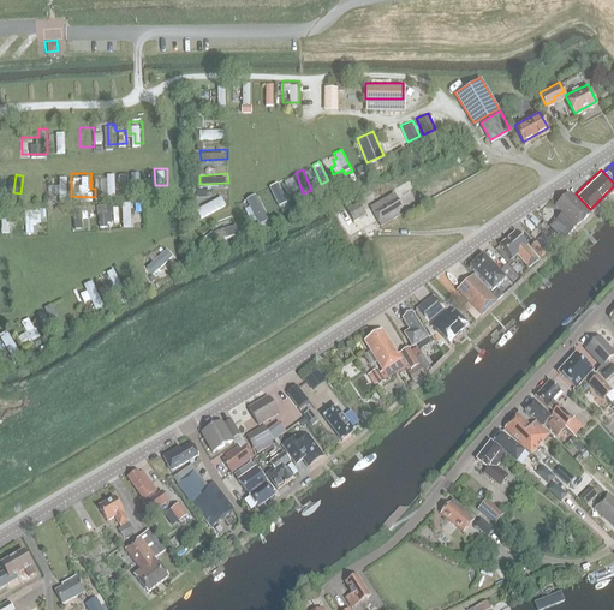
[(281,178),(272,183),(281,202),(290,198),(281,178)]
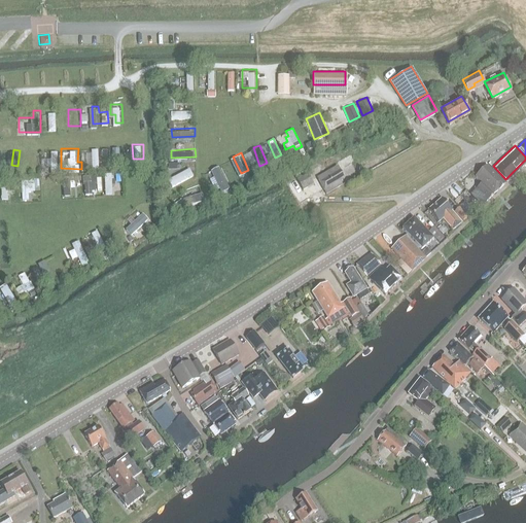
[(223,189),(233,185),(222,163),(213,167),(223,189)]
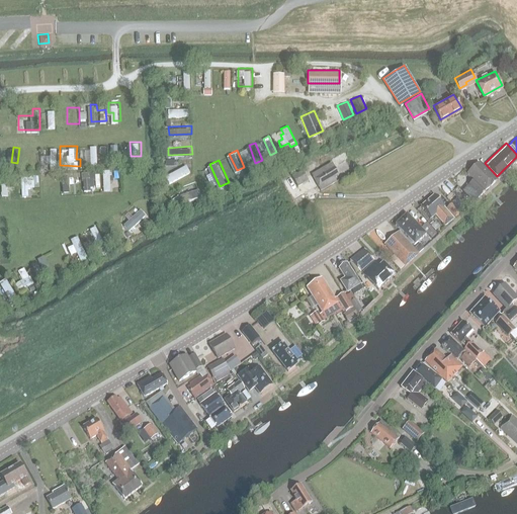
[(489,184),(496,178),(478,160),(466,170),(474,177),(467,182),(479,193),(485,188),(489,183),(489,184)]
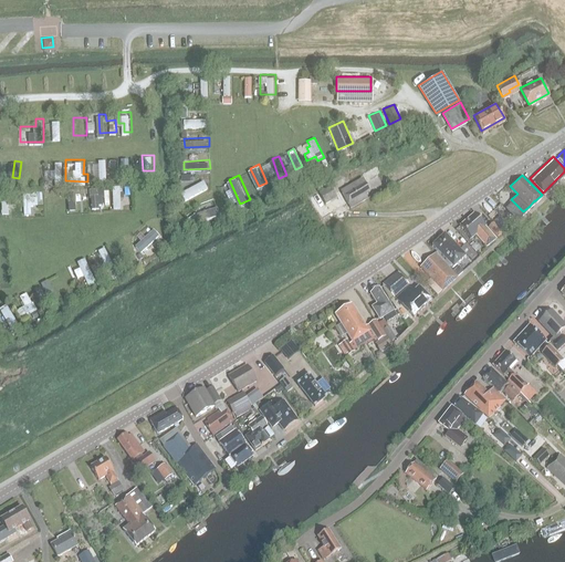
[(369,188),(362,176),(339,188),(349,205),(367,195),(365,191),(369,188)]
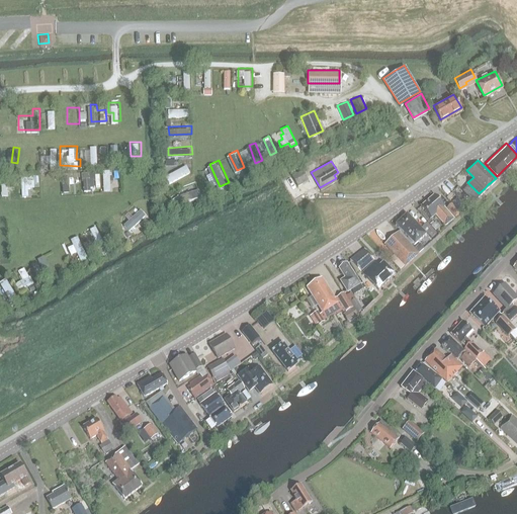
[(170,180),(192,170),(189,163),(167,173),(170,180)]
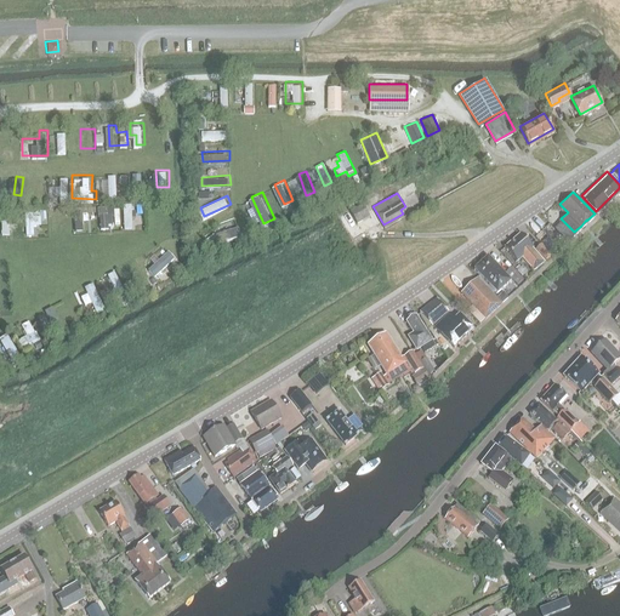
[(369,214),(362,201),(350,209),(357,221),(369,214)]
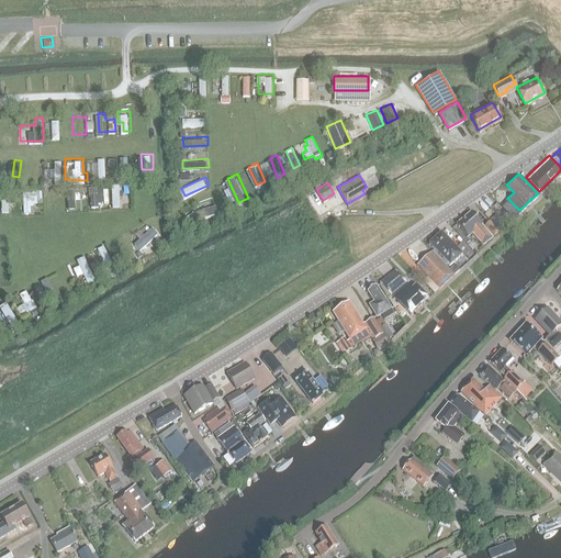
[(92,204),(100,204),(100,199),(111,199),(110,185),(91,185),(92,204)]
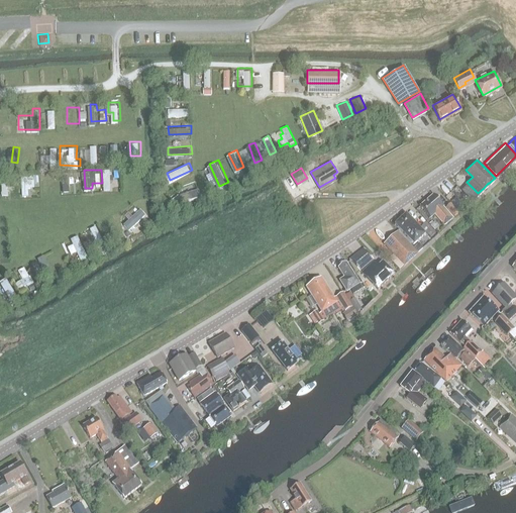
[(4,175),(3,193),(12,193),(12,175),(4,175)]
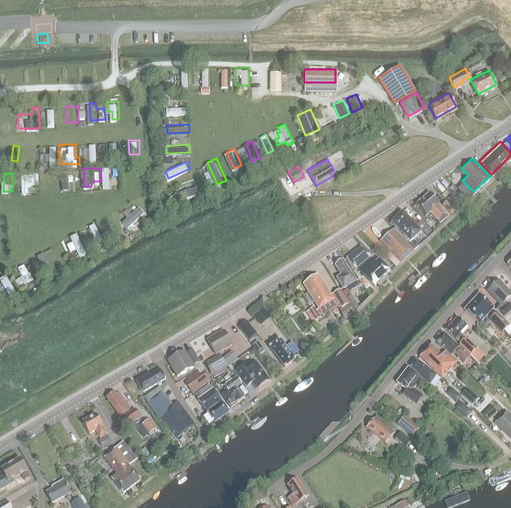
[(31,190),(32,173),(23,173),(23,190),(31,190)]
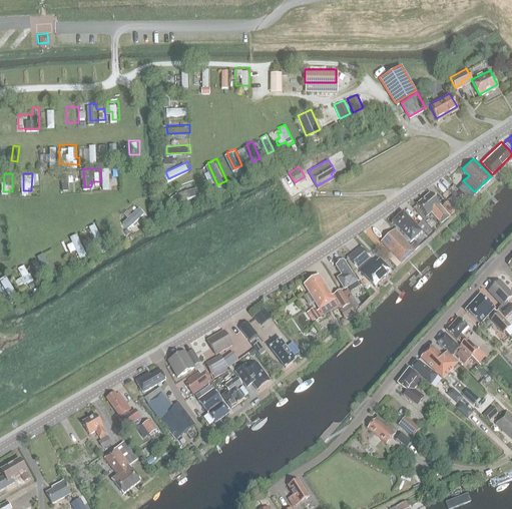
[(457,186),(467,197),(474,191),(463,180),(457,186)]
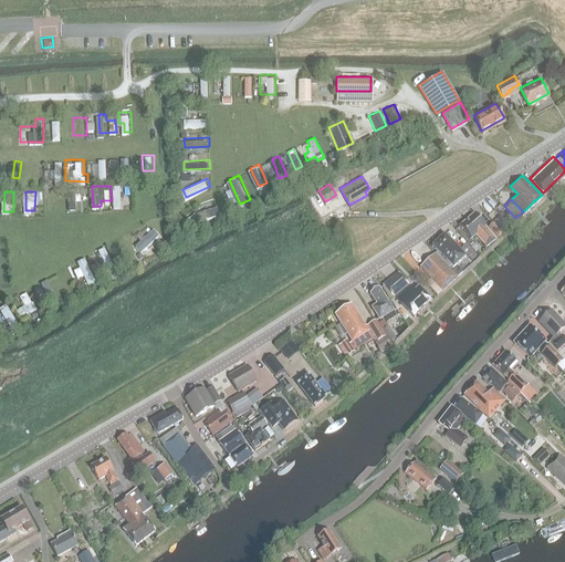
[(217,205),(199,211),(202,219),(220,212),(217,205)]
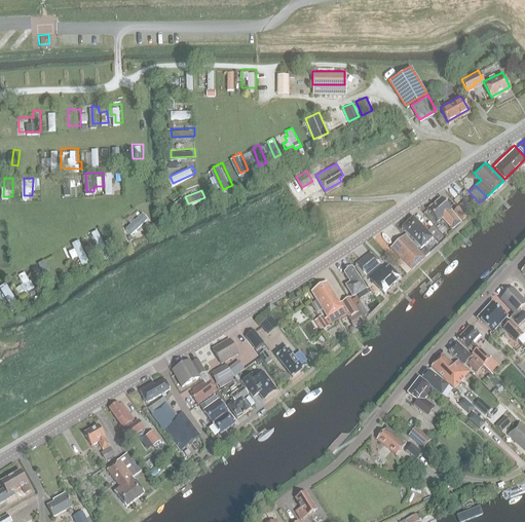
[(451,207),(441,195),(426,207),(437,219),(441,215),(451,226),(459,219),(450,208),(451,207)]
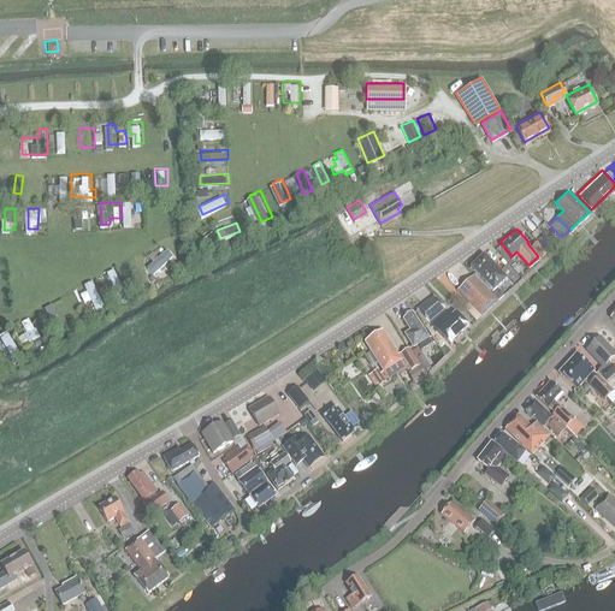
[(195,236),(203,247),(210,243),(201,231),(195,236)]
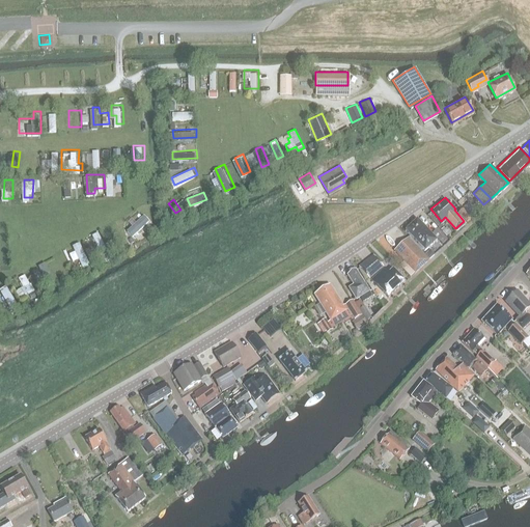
[(466,210),(472,204),(468,200),(463,204),(466,210)]
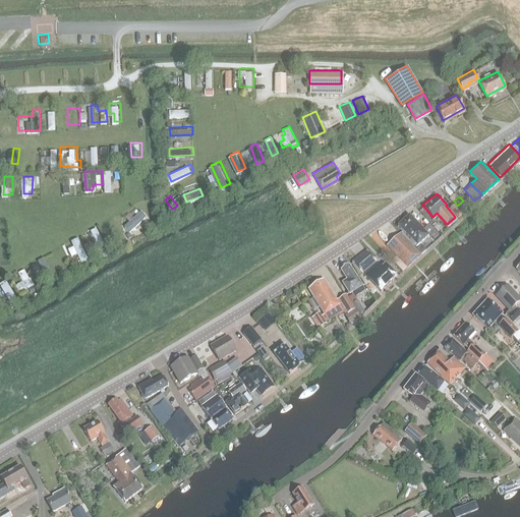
[(461,211),(453,202),(448,206),(457,216),(461,211)]
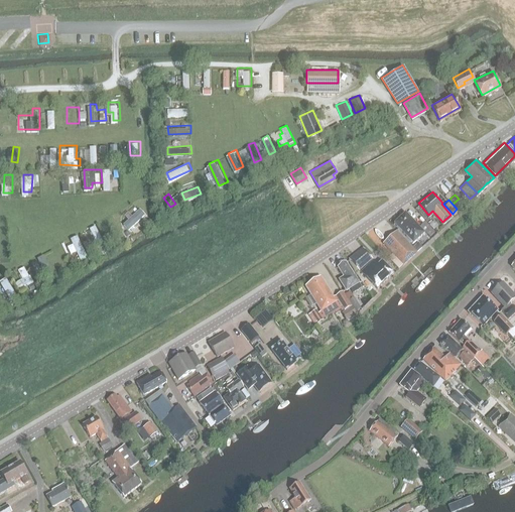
[(393,221),(412,241),(423,231),(404,211),(393,221)]
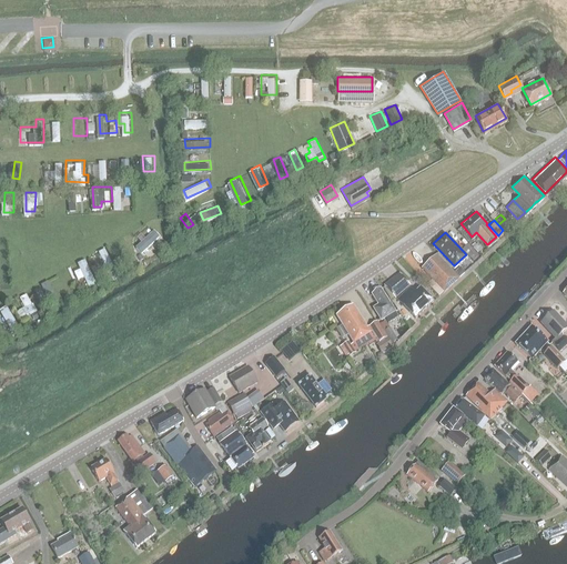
[(128,233),(120,235),(127,251),(122,253),(123,257),(134,251),(128,233)]
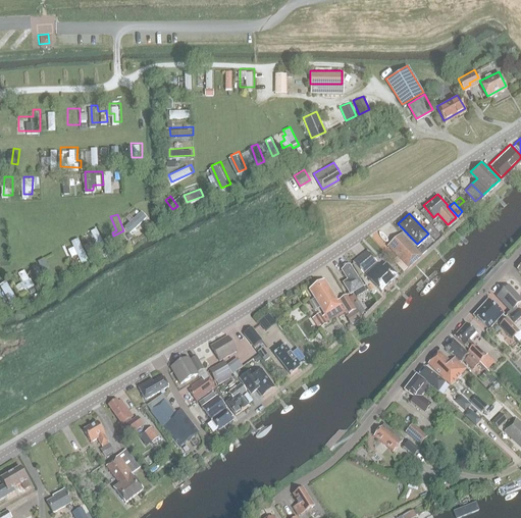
[(424,226),(434,237),(438,231),(429,221),(424,226)]
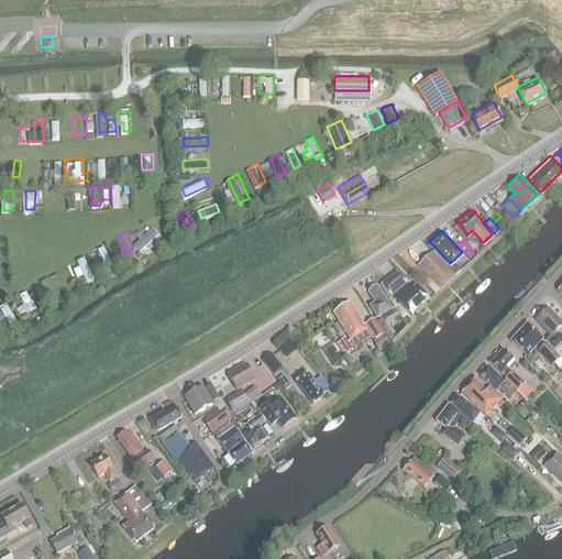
[(90,250),(97,270),(114,263),(108,244),(90,250)]
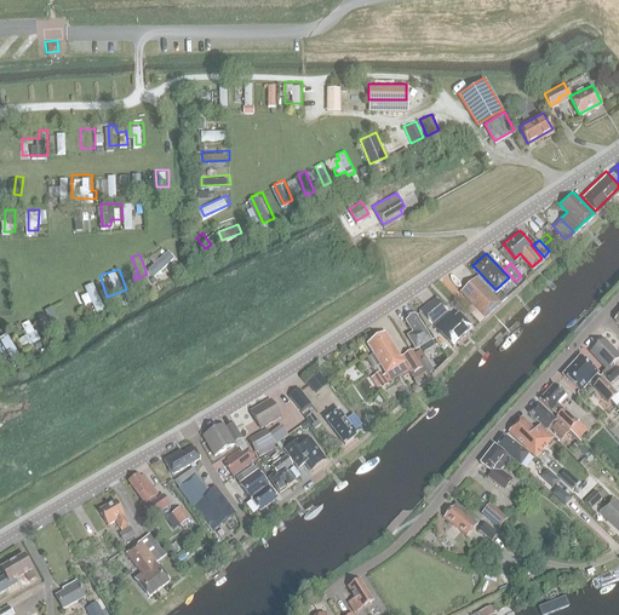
[(476,274),(460,289),(483,314),(500,299),(476,274)]
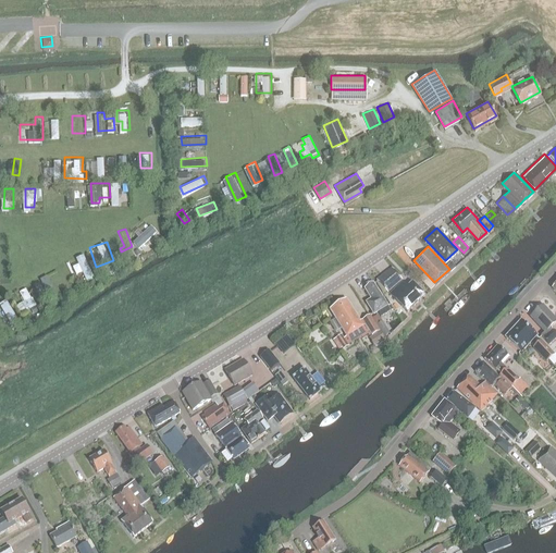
[(402,277),(391,265),(375,277),(386,290),(402,277)]
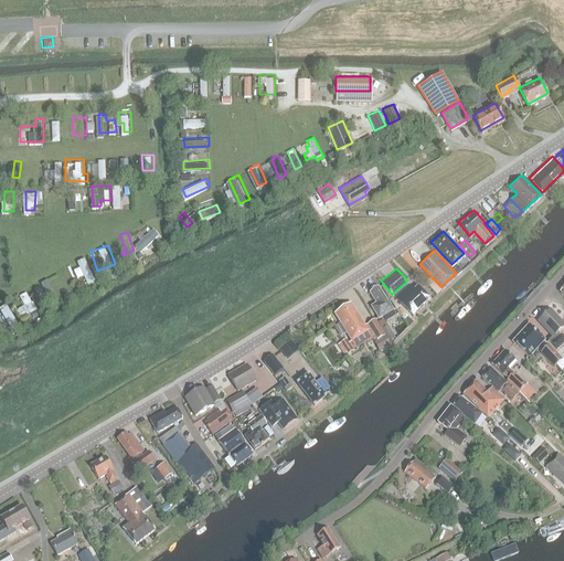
[(53,299),(61,296),(51,276),(44,279),(53,299)]
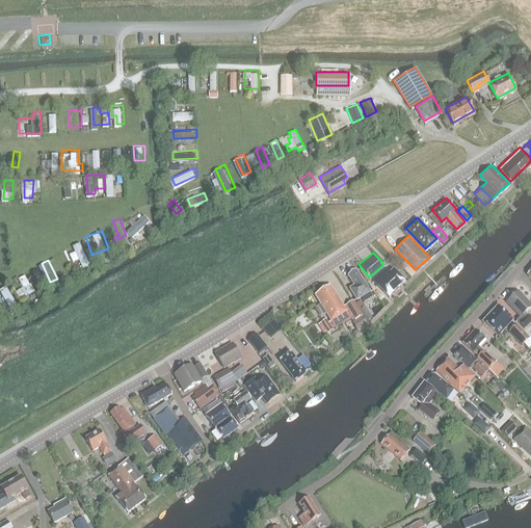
[(389,270),(385,265),(371,278),(389,295),(405,279),(393,267),(389,270)]
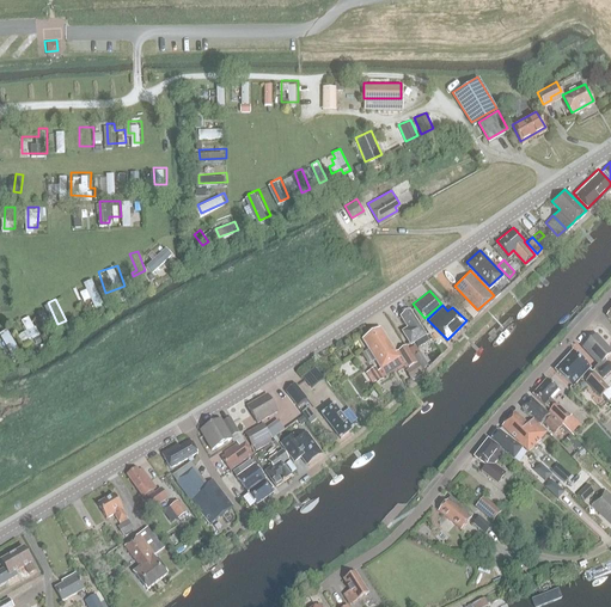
[(417,344),(428,337),(409,307),(399,313),(407,325),(401,329),(409,342),(414,338),(417,344)]
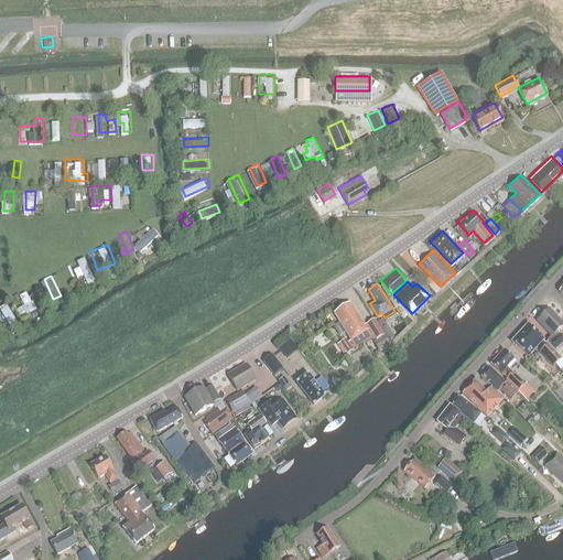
[(31,288),(22,291),(25,302),(18,304),(21,313),(38,308),(31,288)]
